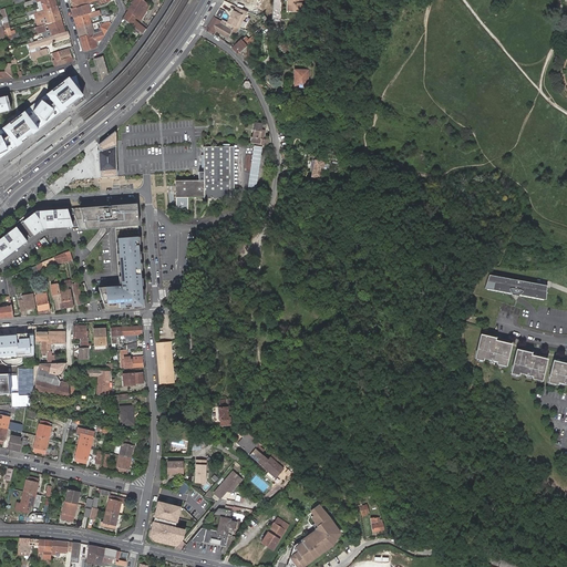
[(40,0),(43,10),(57,6),(54,0),(35,0),(35,1),(39,0),(40,0)]
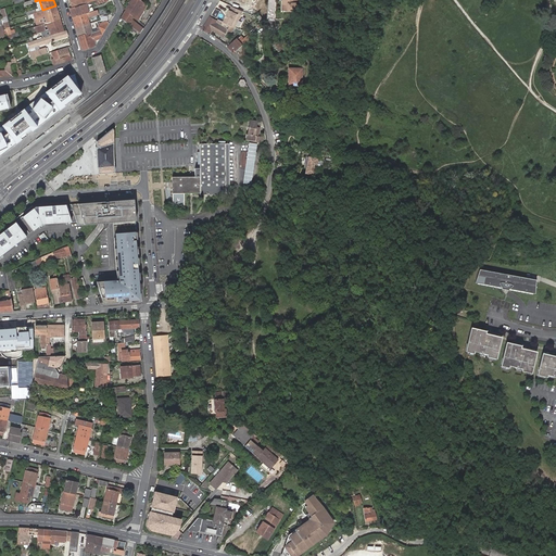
[(141,0),(131,0),(125,10),(134,16),(137,20),(147,4),(141,0)]
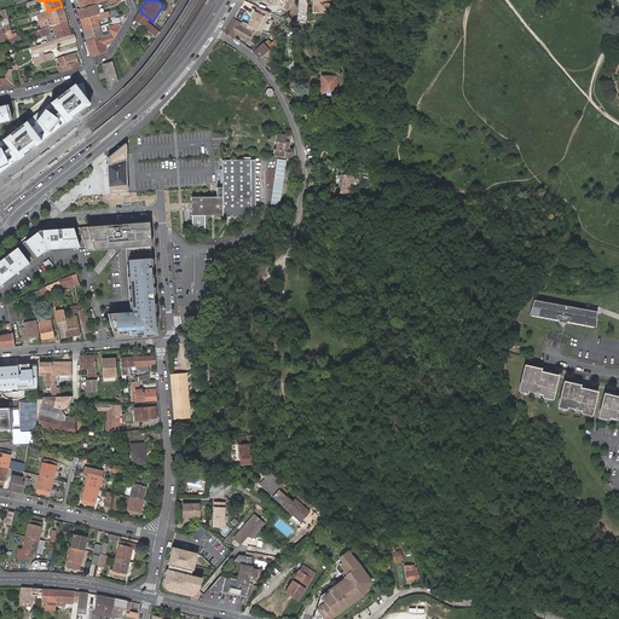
[(247,0),(244,0),(241,9),(248,12),(250,6),(254,9),(256,5),(247,0)]
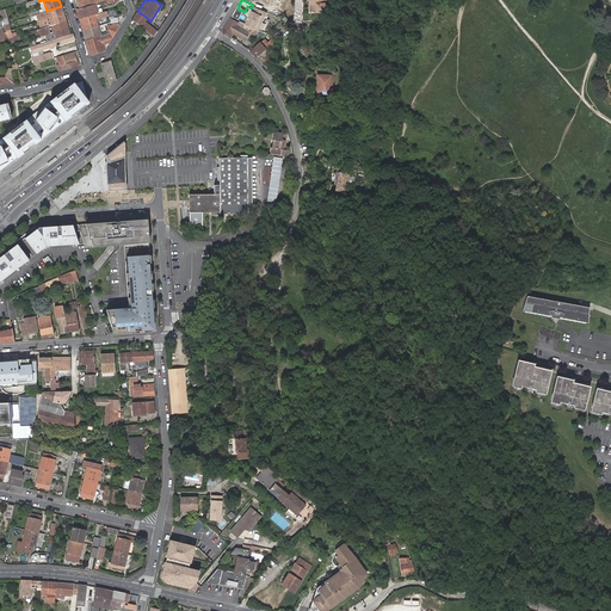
[(314,0),(315,11),(329,11),(329,0),(314,0)]
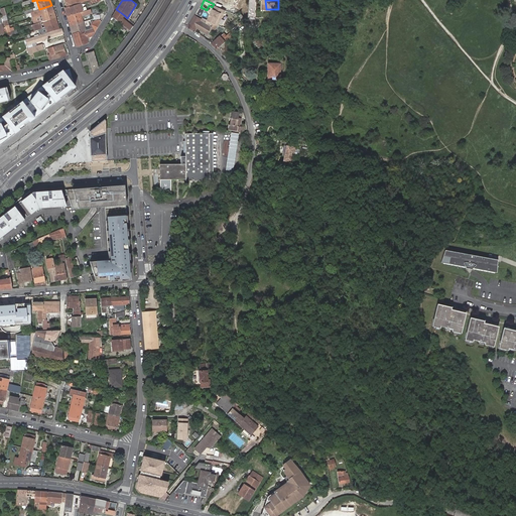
[(65,7),(68,16),(87,10),(86,6),(82,7),(80,2),(67,6),(65,7)]
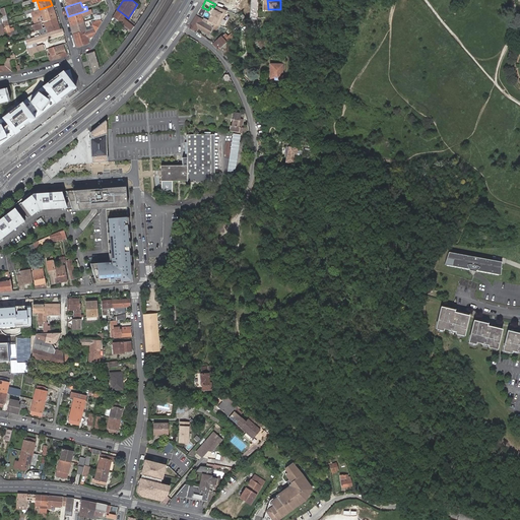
[(217,4),(210,19),(216,22),(219,23),(220,24),(228,9),(217,4)]
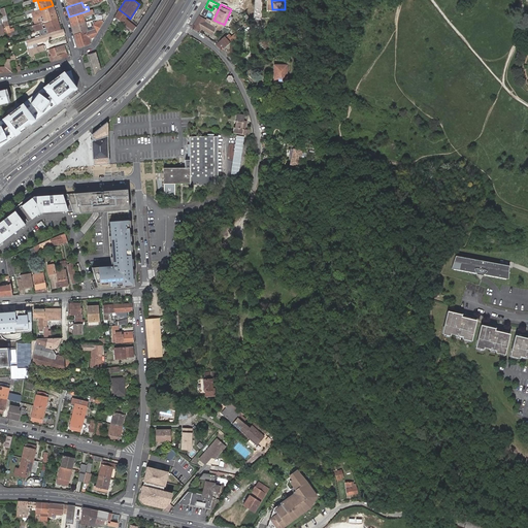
[(32,11),(33,18),(55,11),(53,5),(40,9),(35,10),(32,11)]
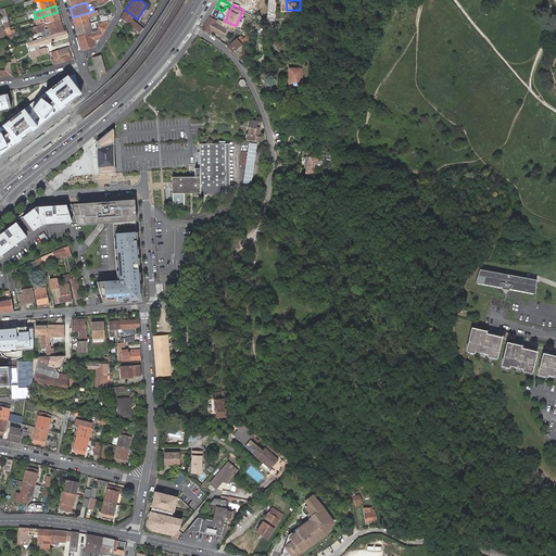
[(93,11),(73,17),(83,49),(95,46),(96,43),(95,39),(99,38),(109,23),(105,21),(98,23),(98,26),(96,26),(97,30),(92,32),(91,33),(87,20),(89,20),(88,17),(99,14),(98,9),(93,11)]
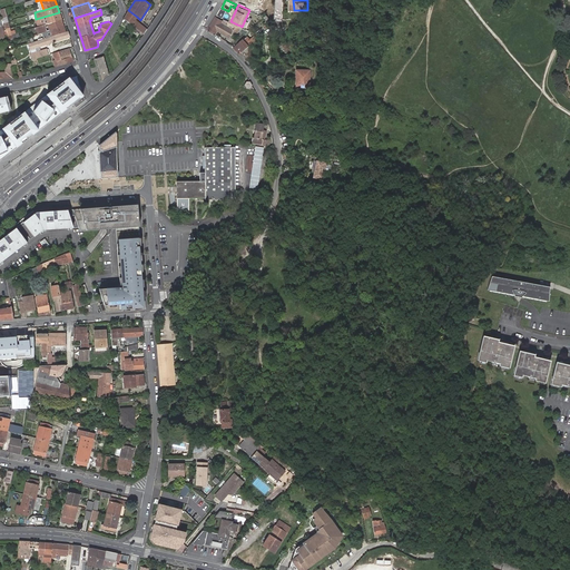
[(137,17),(128,10),(127,13),(135,20),(137,17)]
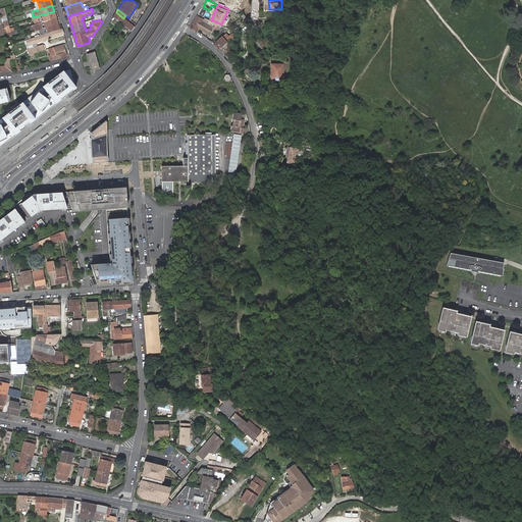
[(54,11),(33,17),(35,23),(36,23),(55,17),(54,11)]
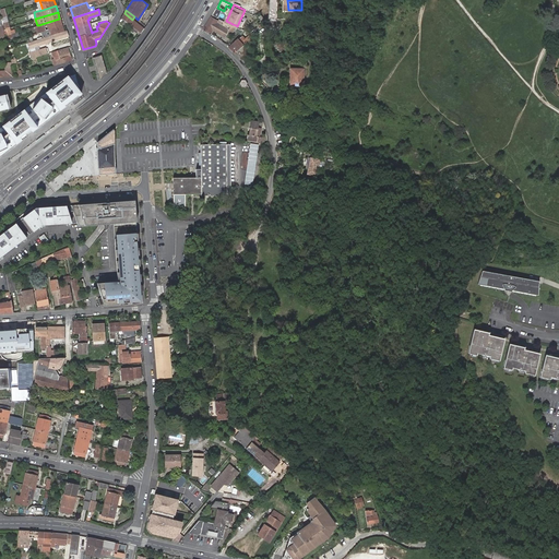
[(125,13),(121,19),(129,24),(131,26),(129,28),(133,33),(134,32),(137,34),(138,32),(140,34),(144,28),(132,20),(125,13)]
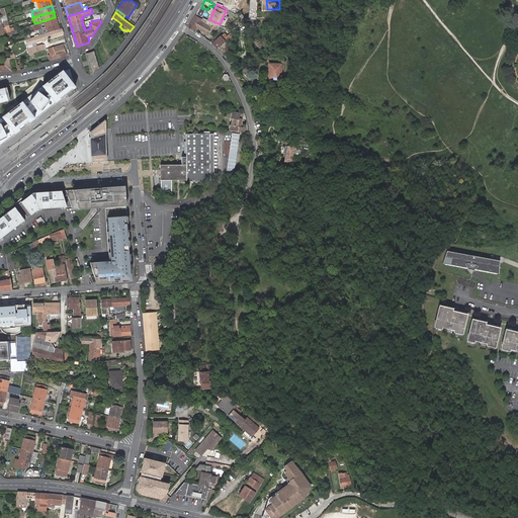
[(197,14),(190,25),(196,29),(198,26),(208,32),(212,26),(202,19),(203,18),(197,14)]
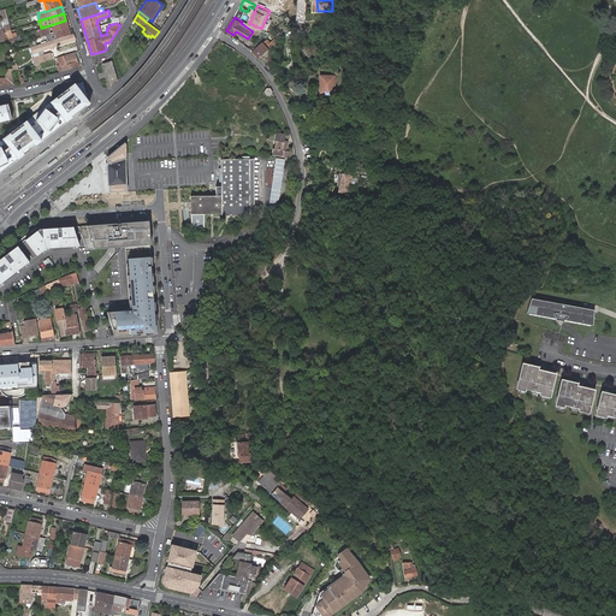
[(67,28),(65,21),(42,28),(43,35),(52,33),(67,28)]
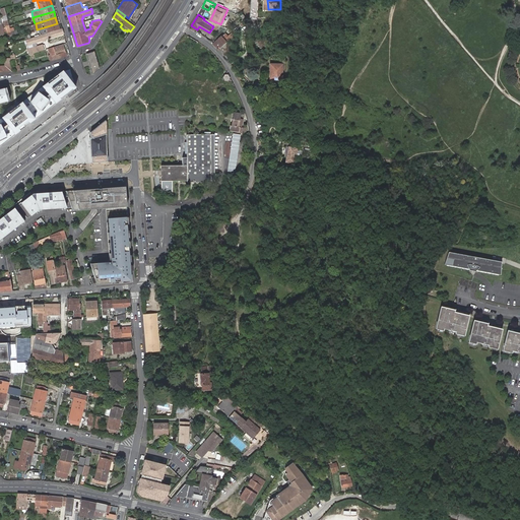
[(59,29),(57,23),(44,27),(46,34),(59,29)]
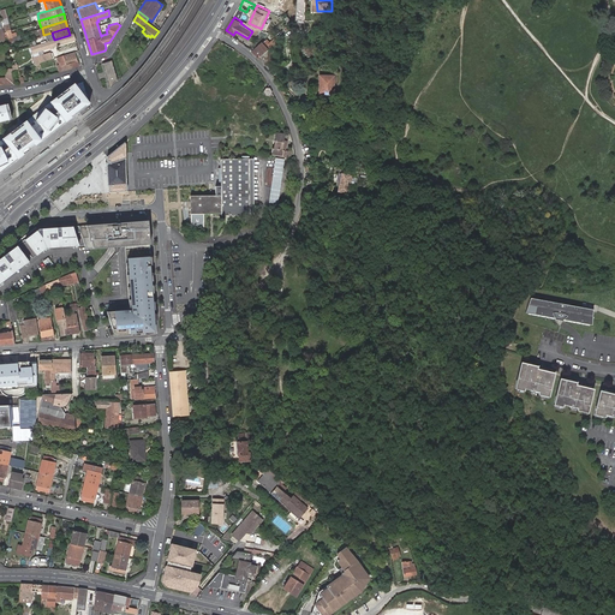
[(31,53),(75,40),(72,34),(70,35),(54,40),(30,47),(31,53)]
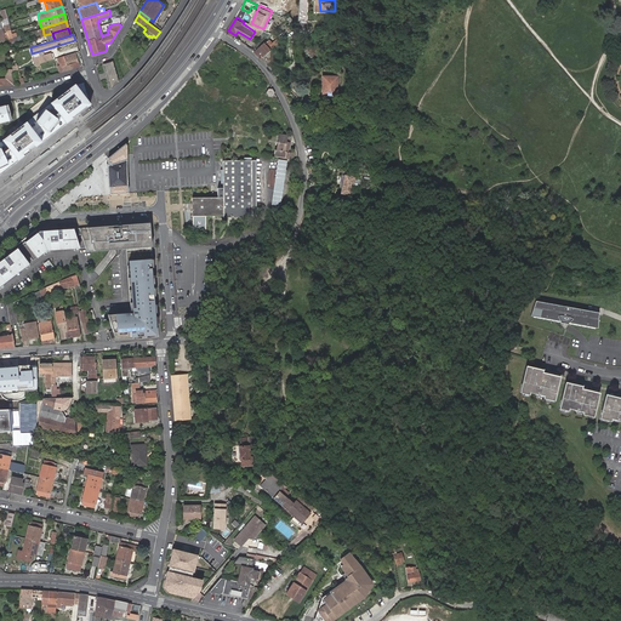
[(268,41),(256,53),(262,60),(274,47),(279,41),(277,39),(272,44),(268,41)]
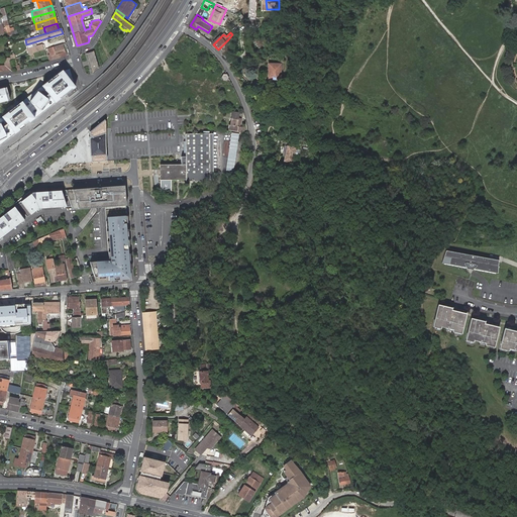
[(253,37),(245,41),(248,50),(257,46),(253,37)]
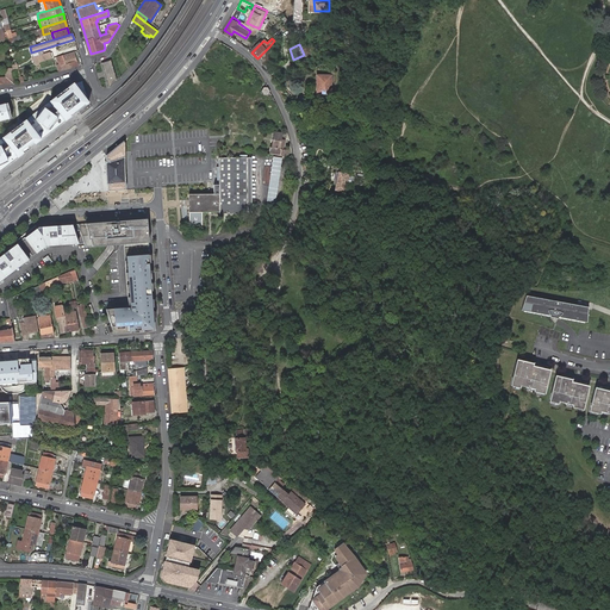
[(313,44),(305,48),(307,57),(316,54),(313,44)]
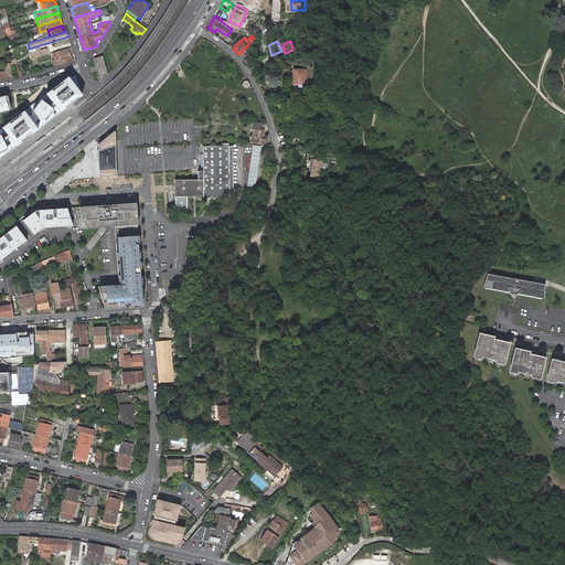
[(238,54),(249,67),(262,56),(249,43),(238,54)]
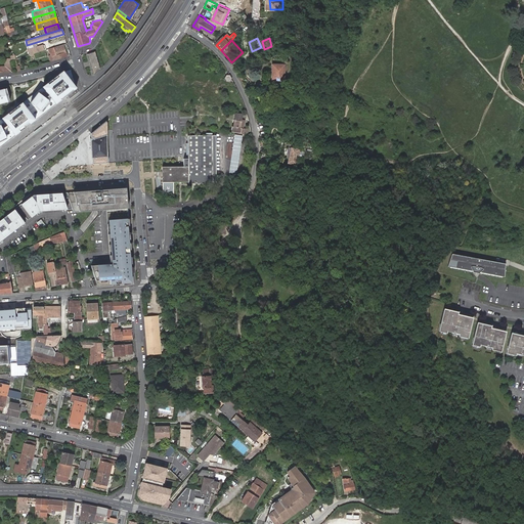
[(28,49),(30,54),(43,49),(42,44),(28,49)]
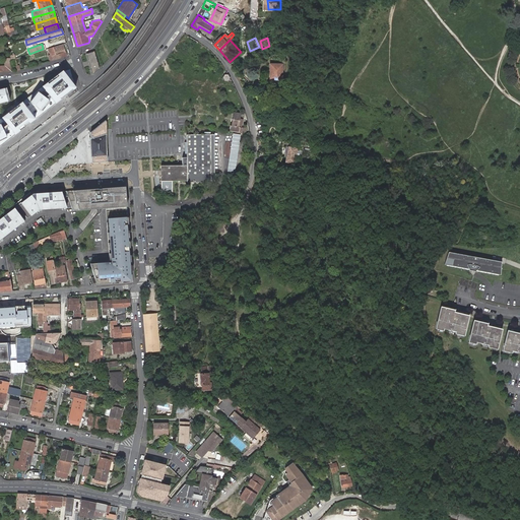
[(66,56),(62,44),(48,48),(50,54),(47,55),(49,61),(66,56)]
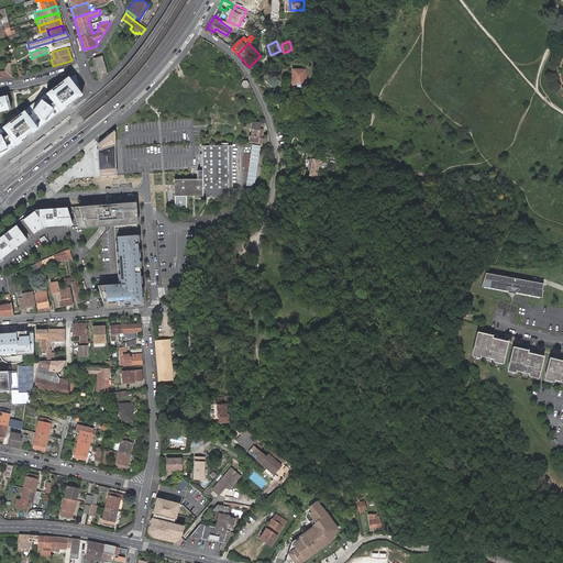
[(107,75),(101,56),(92,58),(100,81),(107,75)]
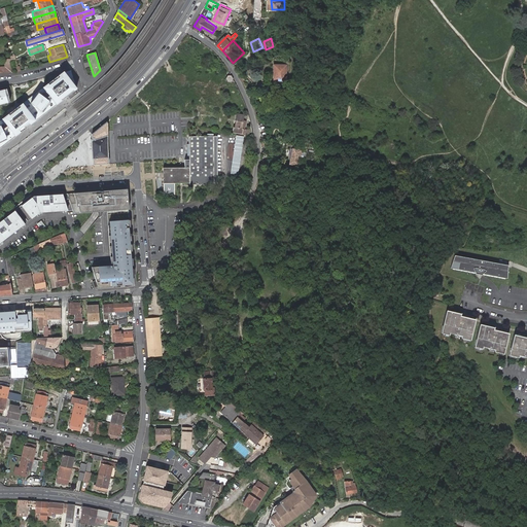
[(0,73),(11,73),(10,59),(4,60),(4,68),(0,68),(0,73)]
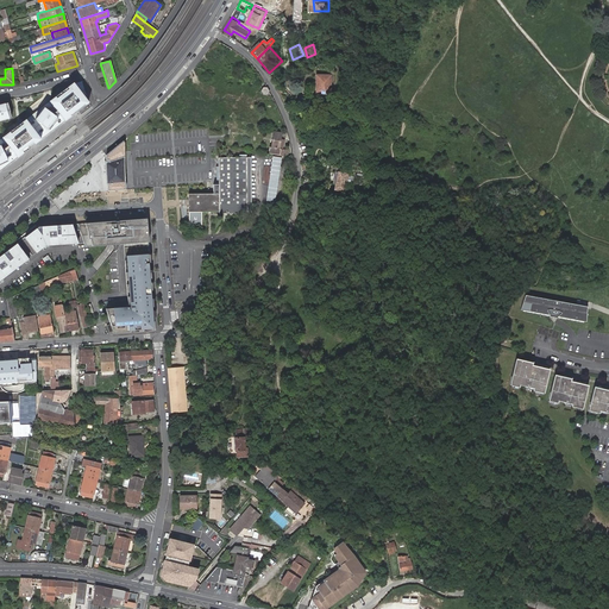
[(252,69),(248,71),(253,81),(257,79),(252,69)]
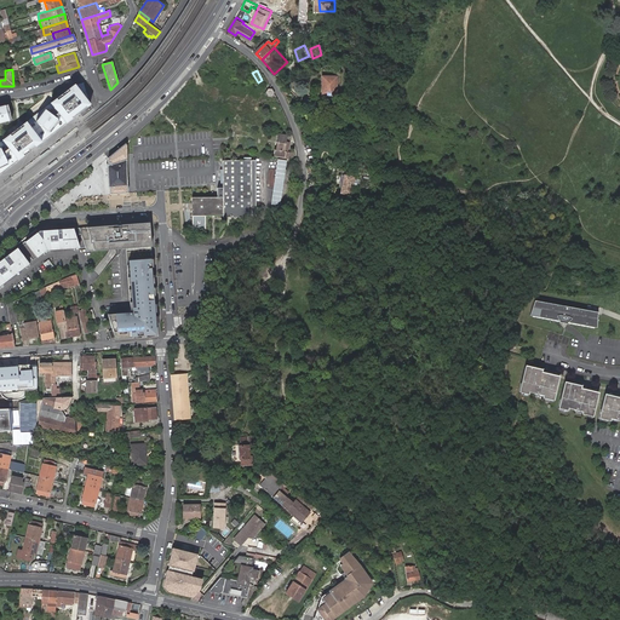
[(338,78),(327,78),(327,90),(325,90),(325,96),(338,95),(338,78)]
